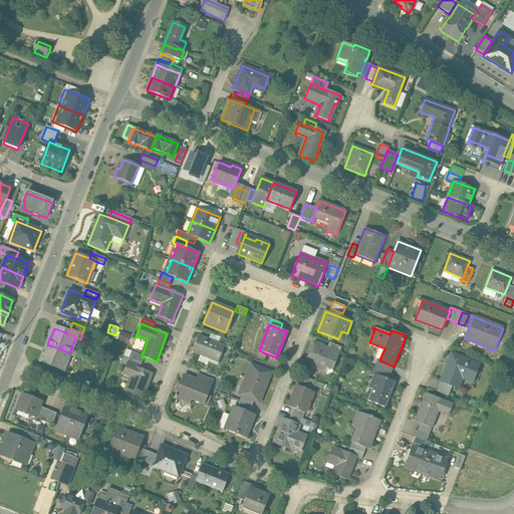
[(218,343),(199,335),(192,352),(218,362),(224,346),(225,345),(218,343)]
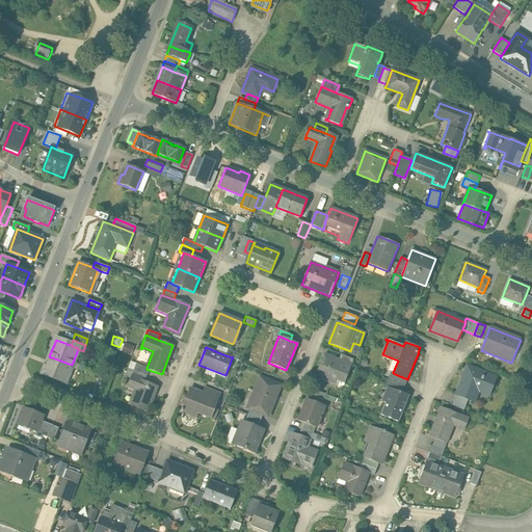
[(240,354),(228,349),(225,355),(233,357),(232,358),(238,361),(240,354)]
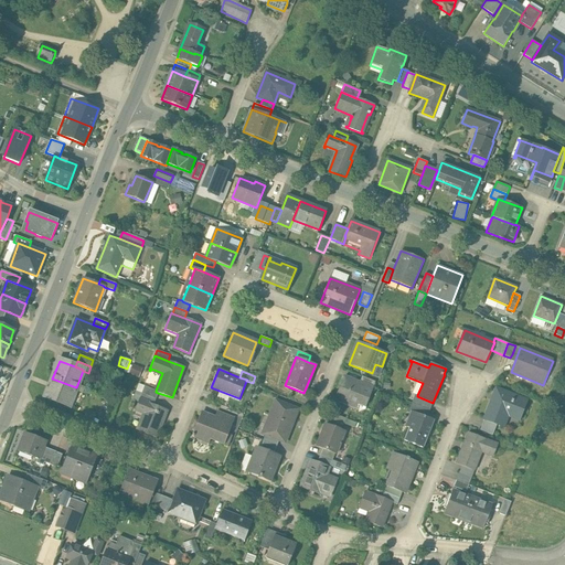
[(360,383),(344,376),(336,398),(356,407),(359,403),(365,406),(373,387),(360,383)]
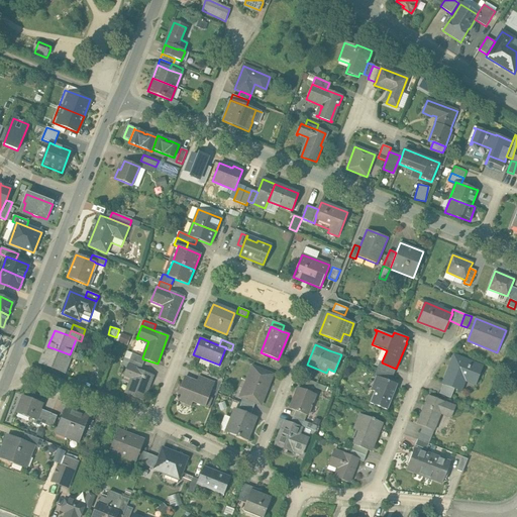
[(343,349),(331,344),(329,350),(341,354),(343,349)]
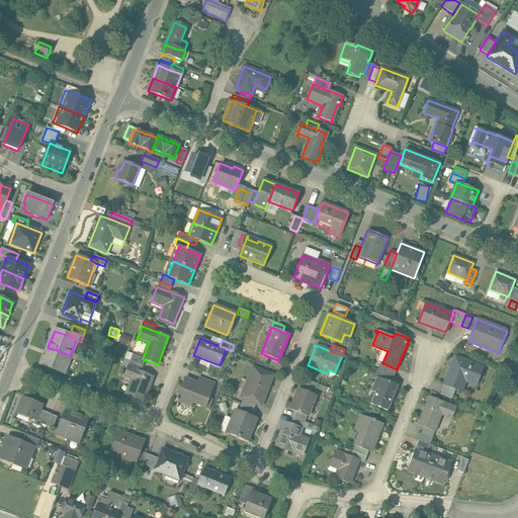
[(70,355),(48,347),(41,363),(64,371),(70,355)]
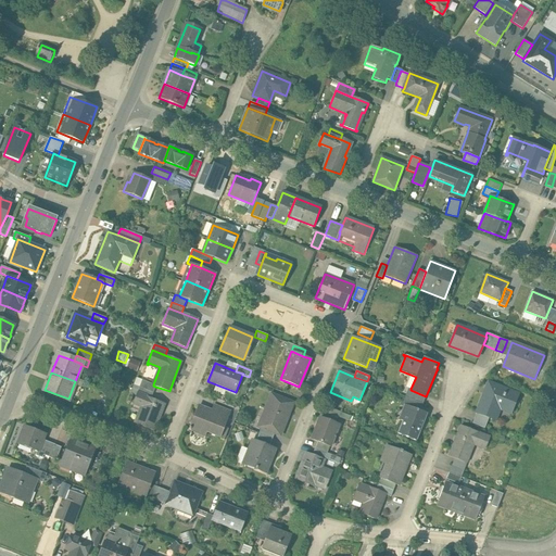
[(153,384),(142,380),(139,387),(153,392),(155,387),(153,386),(153,384)]
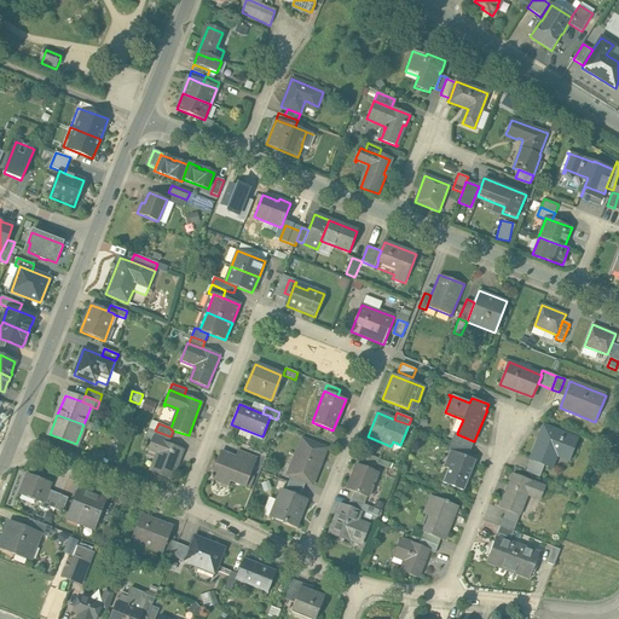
[(577,439),(544,426),(531,460),(544,466),(551,468),(556,455),(570,460),(577,439)]
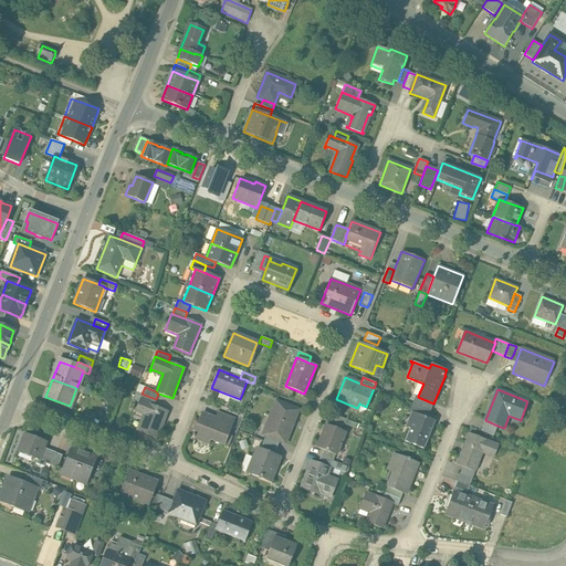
[(156,399),(142,394),(139,400),(154,406),(156,399)]
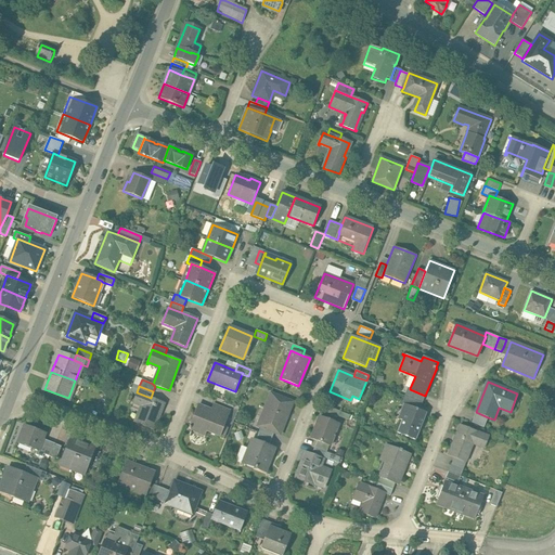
[(425,396),(410,389),(410,388),(408,388),(404,396),(422,403),(425,396)]
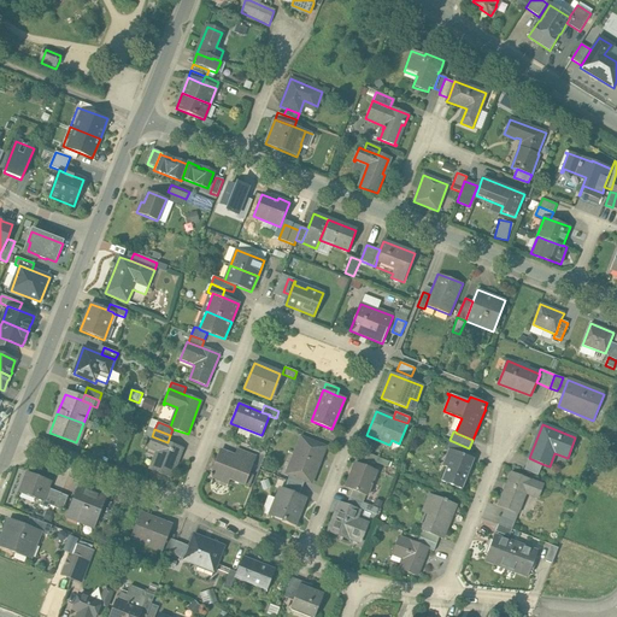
[(168,442),(152,436),(147,447),(157,451),(150,470),(170,479),(182,448),(168,442)]
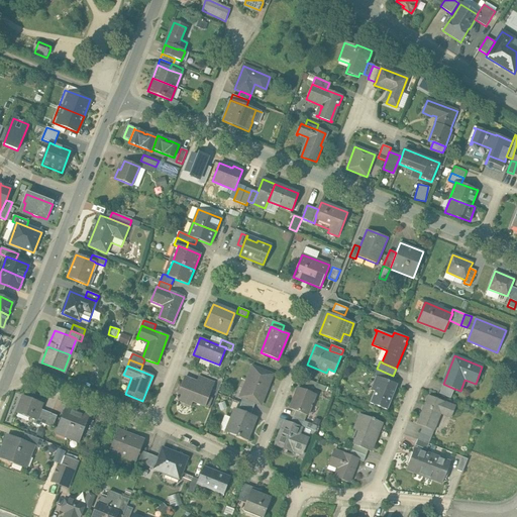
[(270,374),(252,367),(246,382),(249,383),(243,398),(255,403),(261,405),(268,388),(265,387),(270,374)]
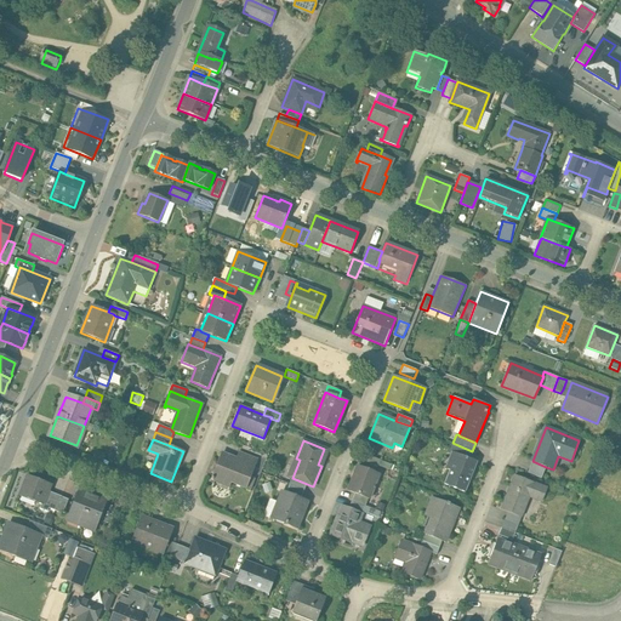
[(472,451),(453,443),(449,453),(451,454),(453,453),(471,459),(473,451),(472,451)]
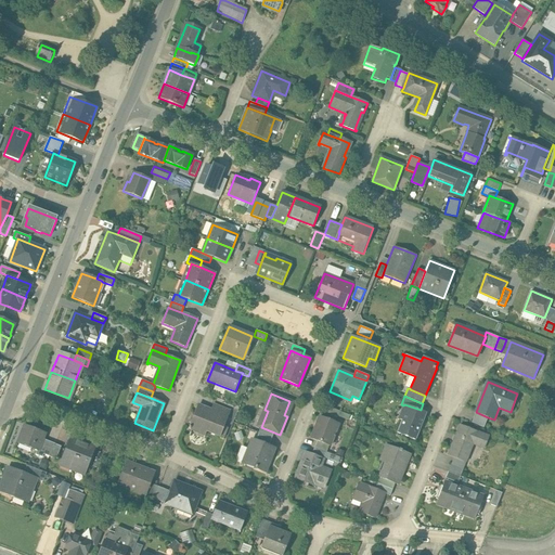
[(421,410),(404,404),(403,405),(398,418),(402,421),(398,434),(415,440),(420,429),(417,428),(424,413),(426,414),(426,413),(421,410)]
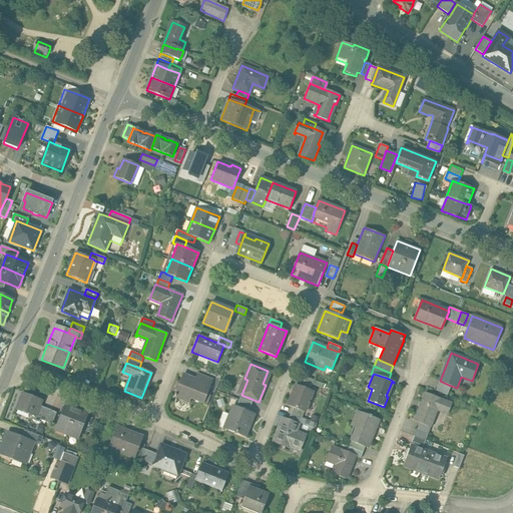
[(210,385),(199,381),(199,380),(188,376),(188,378),(182,375),(174,396),(179,399),(181,395),(203,403),(210,385)]
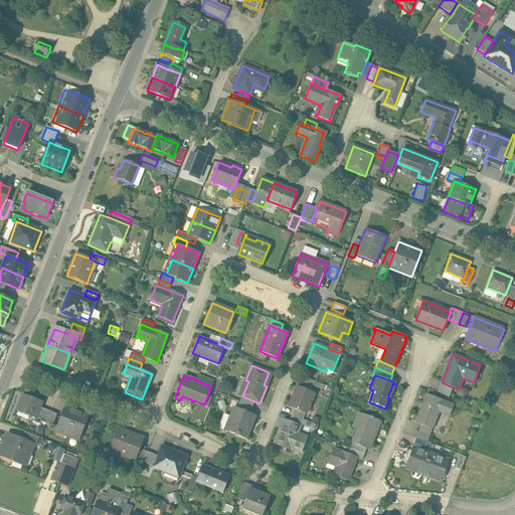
[(213,381),(202,376),(200,381),(200,382),(211,386),(213,381)]
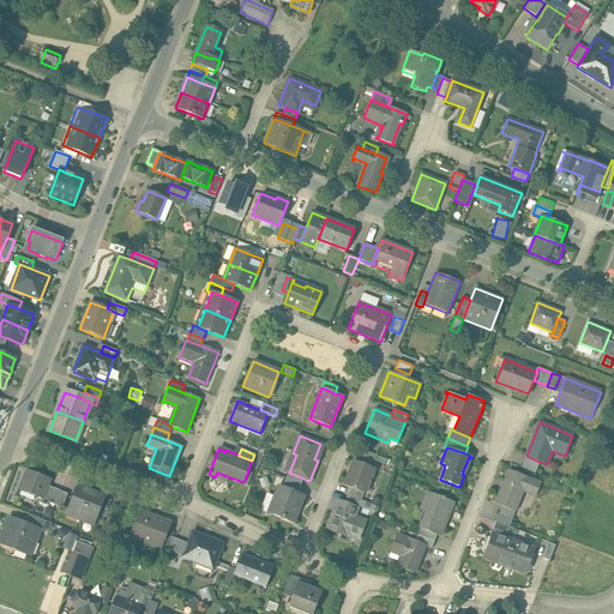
[(540,462),(527,456),(522,468),(535,473),(540,462)]
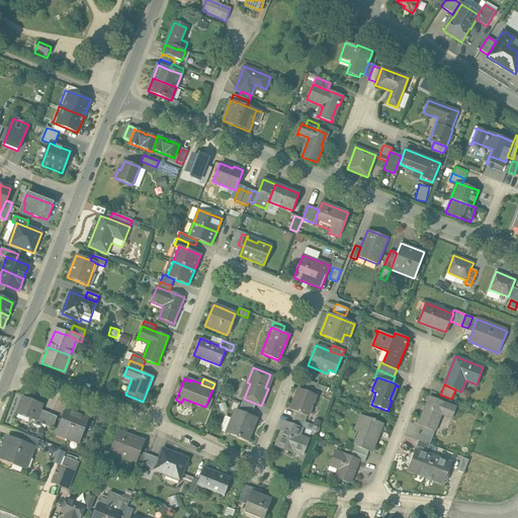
[(316,396),(298,389),(290,410),(295,412),(308,416),(316,396)]
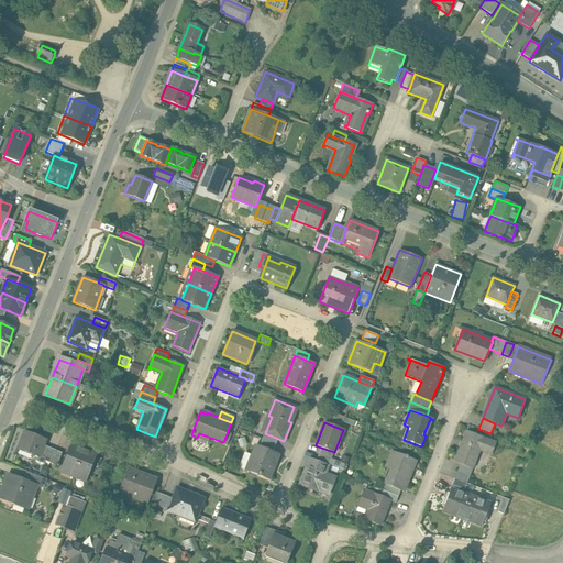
[(45,440),(25,431),(18,450),(37,457),(36,462),(43,465),(44,462),(50,449),(43,445),(45,440)]
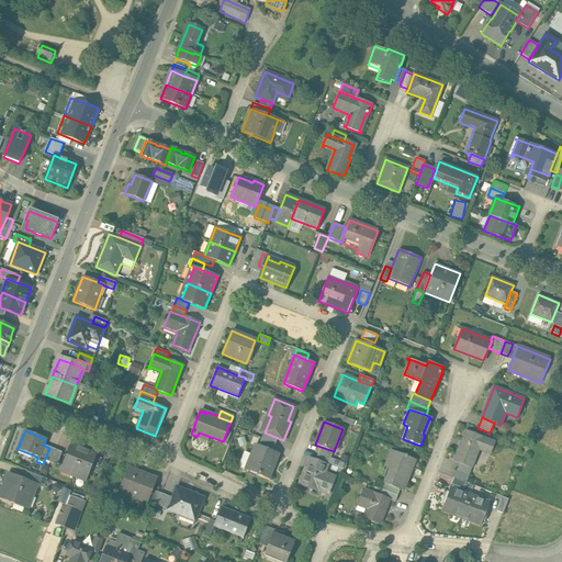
[(495,442),(465,430),(453,461),(459,463),(472,469),(479,450),(490,454),(495,442)]
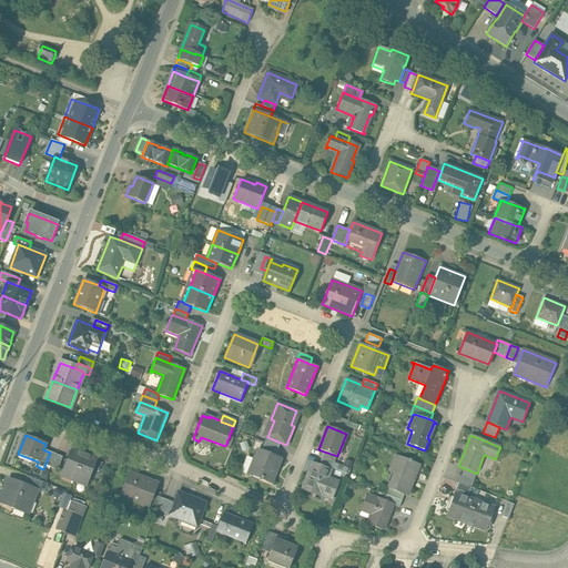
[(281,443),(267,437),(264,444),(277,448),(281,443)]
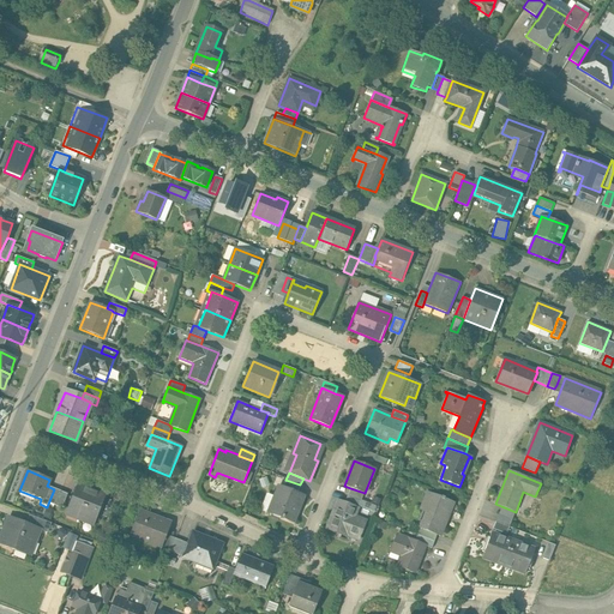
[(300,485),(286,480),(283,487),(298,493),(300,485)]
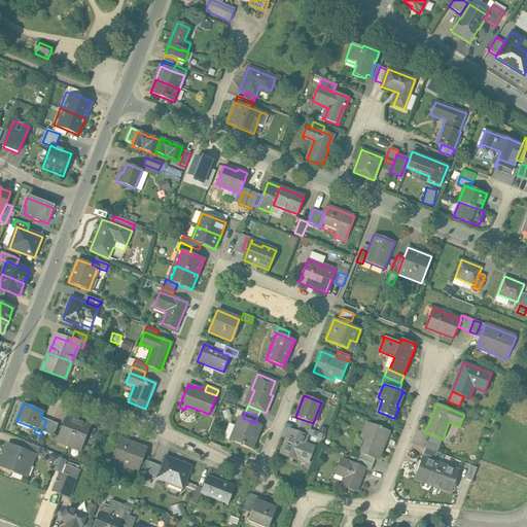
[(67,414),(56,443),(68,448),(79,419),(67,414)]
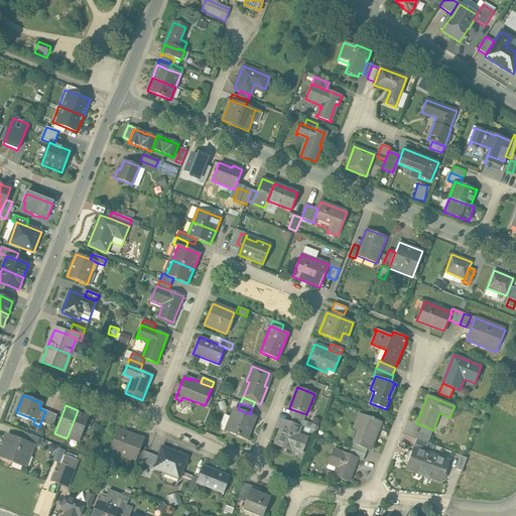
[(238,409),(235,408),(225,431),(246,439),(255,416),(250,414),(238,409)]
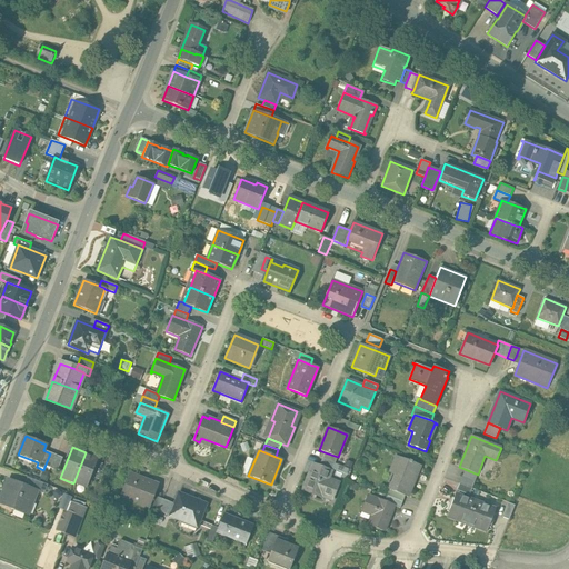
[(86,452),(73,483),(87,489),(99,457),(86,452)]
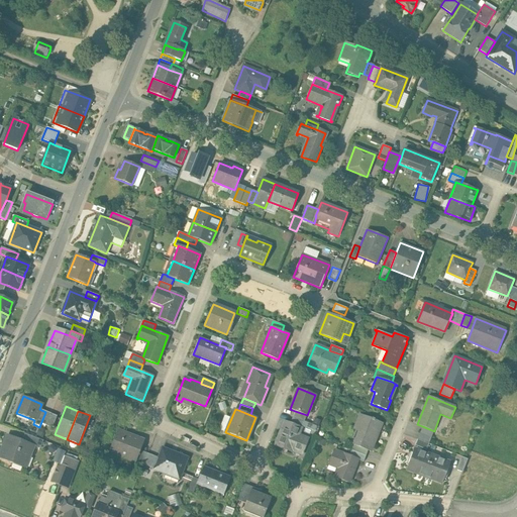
[(307,415),(295,411),(293,416),(304,421),(307,415)]
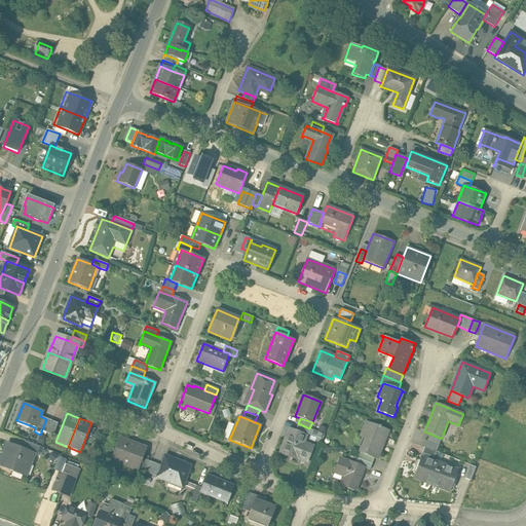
[(46,419),(41,431),(46,434),(51,421),(46,419)]
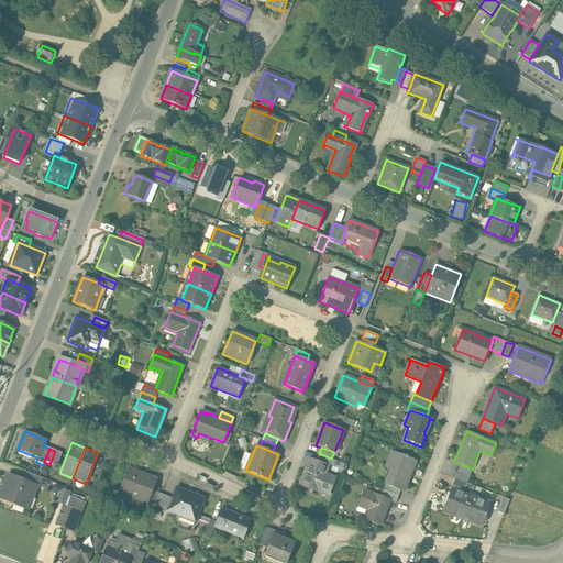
[(62,453),(55,451),(50,464),(56,466),(62,453)]
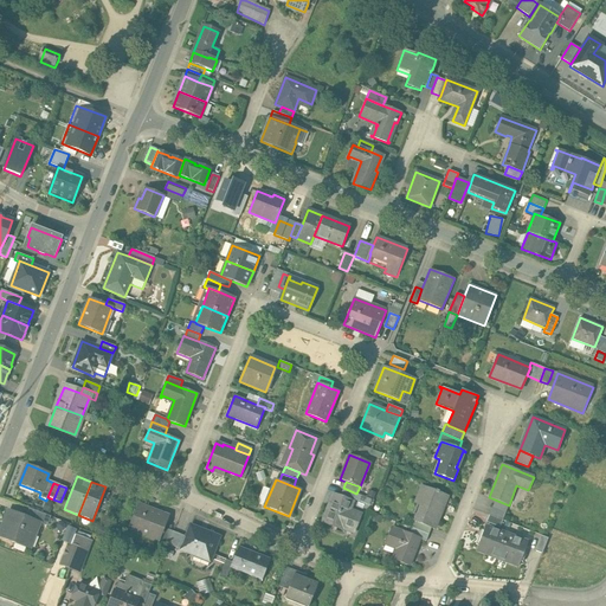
[(437,491),(423,485),(421,487),(427,489),(414,521),(431,528),(434,529),(447,496),(439,492),(439,491),(437,490),(437,491)]
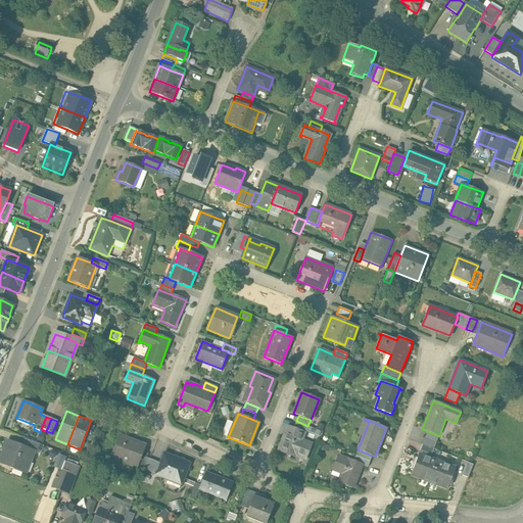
[(307,426),(296,421),(293,429),(304,433),(307,426)]
